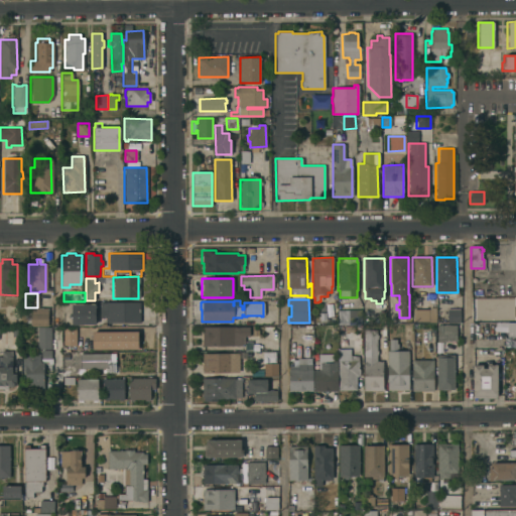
[(105,323),(105,316),(100,316),(100,311),(99,312),(99,302),(139,302),(139,323),(105,323)]
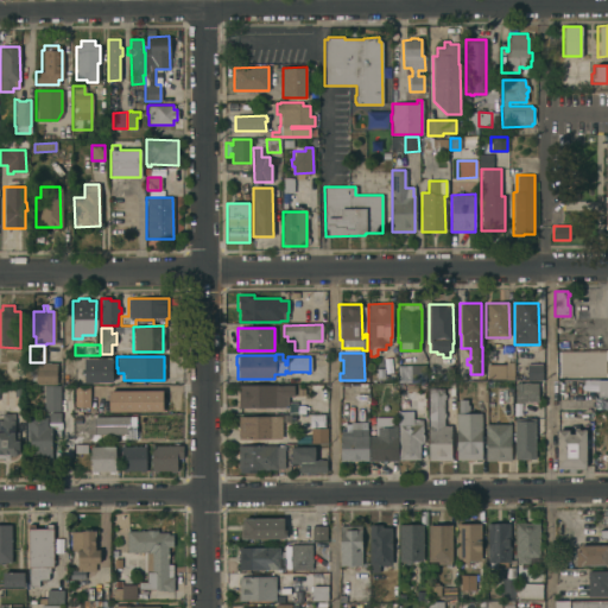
[(83,382),(83,359),(111,359),(111,382),(83,382)]
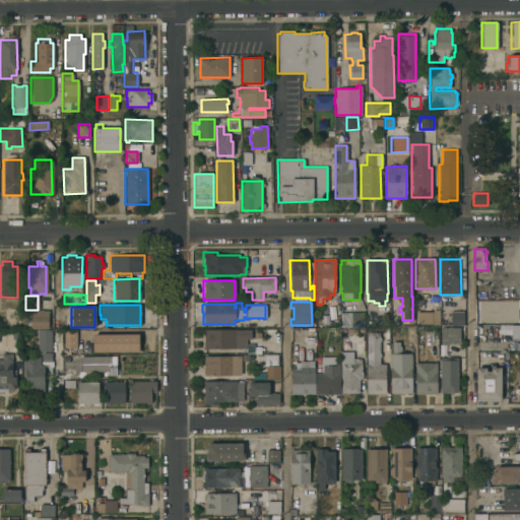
[(433,310),(439,310),(439,325),(432,325),(432,324),(415,324),(415,311),(433,311),(433,310)]
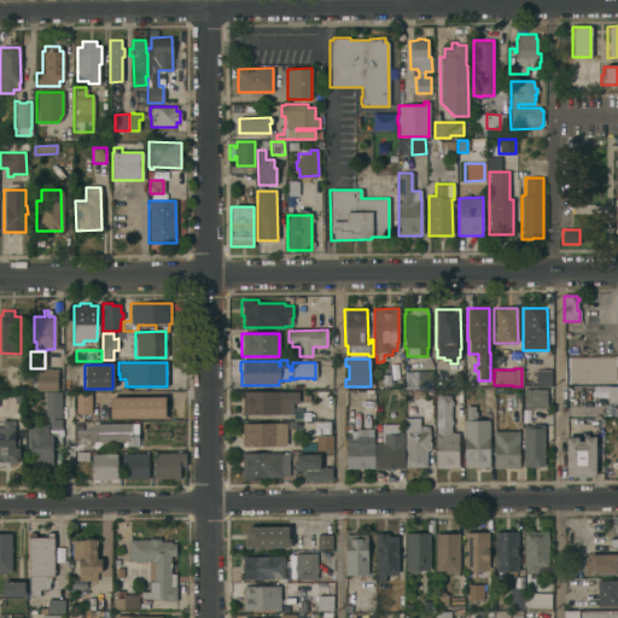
[(56,369),(56,391),(34,391),(34,369),(56,369)]
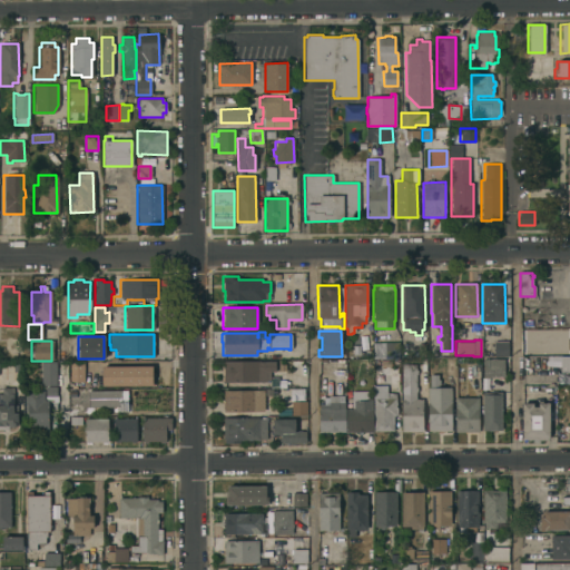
[(493,341),(508,341),(508,356),(494,356),(493,341)]
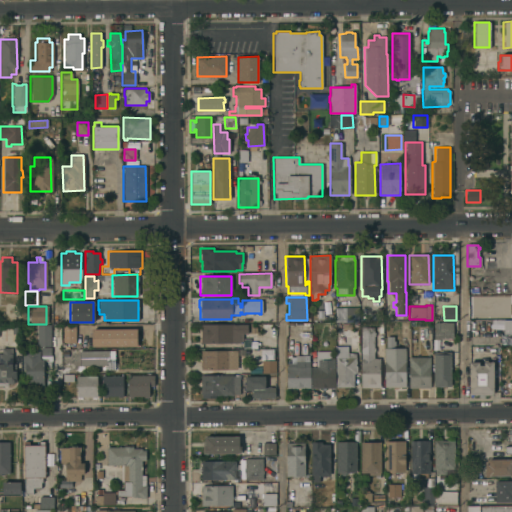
[(335,321),(335,308),(358,307),(358,321),(335,321)]
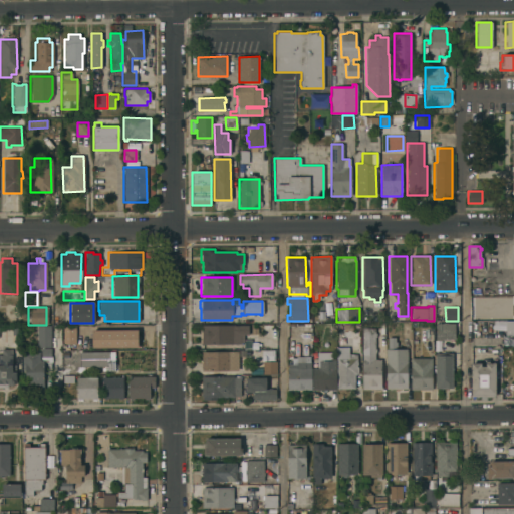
[(383,321),(372,321),(372,317),(376,317),(376,310),(383,310),(383,321)]
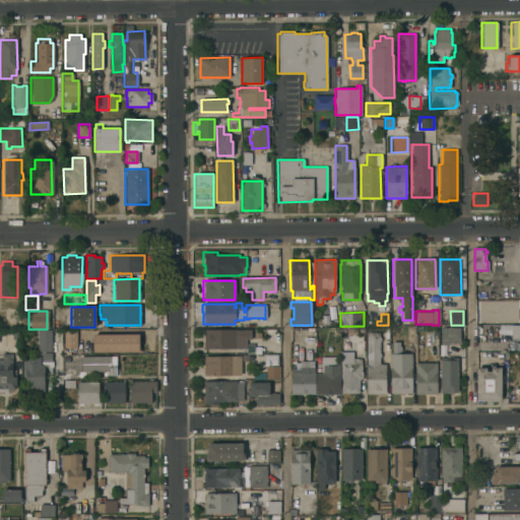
[(401,325),(390,325),(390,314),(401,314),(401,325)]
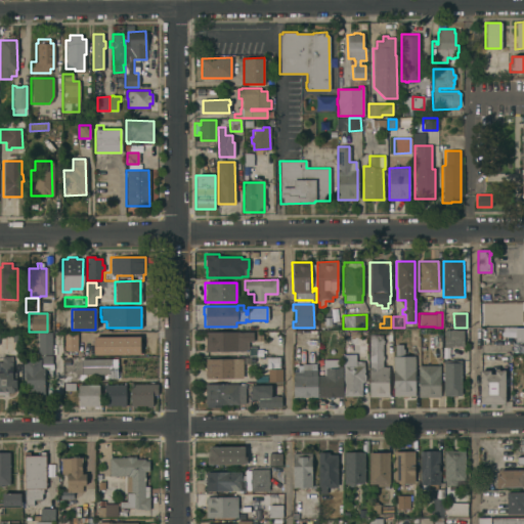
[(523,343),(515,343),(515,328),(523,328),(523,343)]
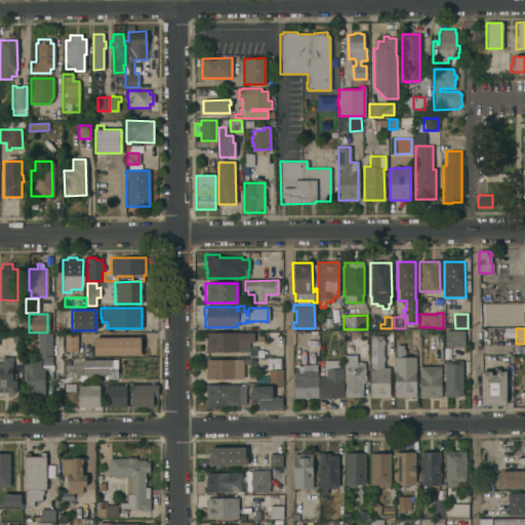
[(444,331),(463,331),(463,348),(457,348),(457,361),(461,361),(461,397),(445,397),(444,361),(444,347),(444,331)]
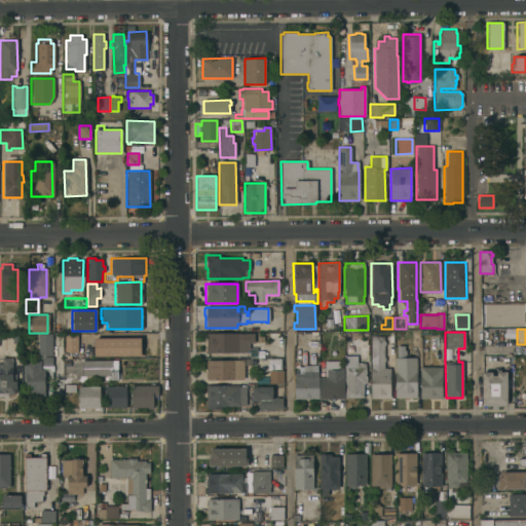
[(64,352),(77,352),(76,333),(63,334),(64,352)]
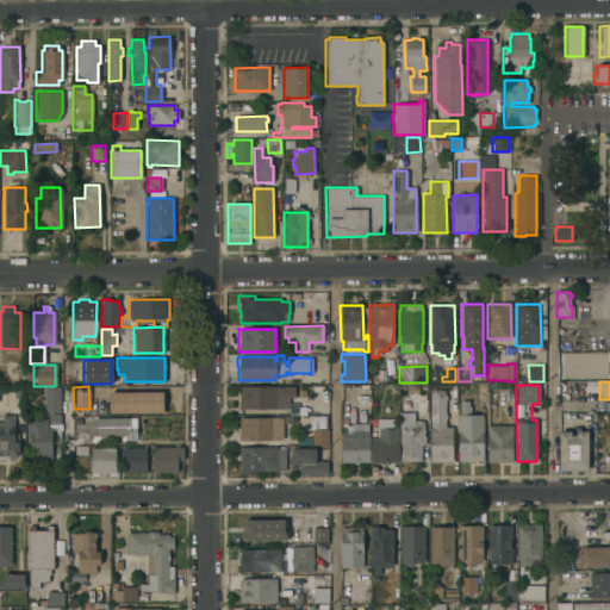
[(278,386),(278,387),(294,387),(294,398),(288,398),(288,405),(288,408),(285,408),(285,409),(238,410),(238,386),(278,386)]
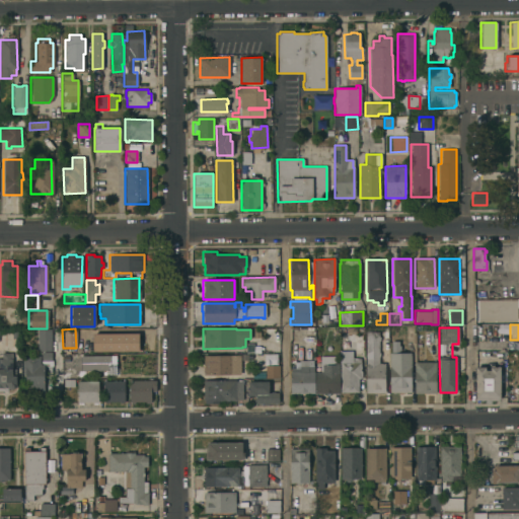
[(36,330),(50,329),(50,352),(36,352),(36,330)]
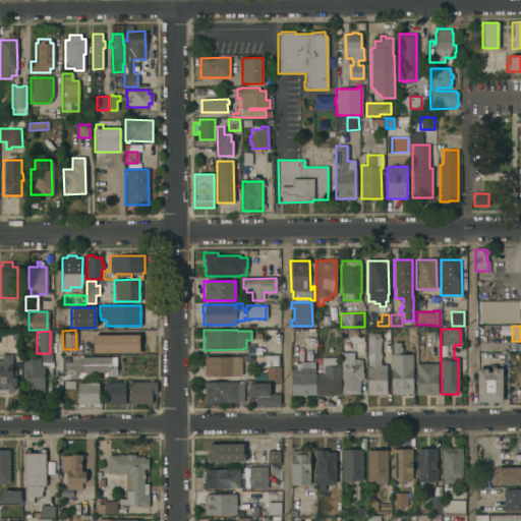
[(366,333),(372,333),(372,334),(380,334),(380,339),(381,339),(381,343),(380,343),(380,354),(381,354),(381,358),(380,358),(380,365),(386,365),(386,395),(366,395),(366,333)]
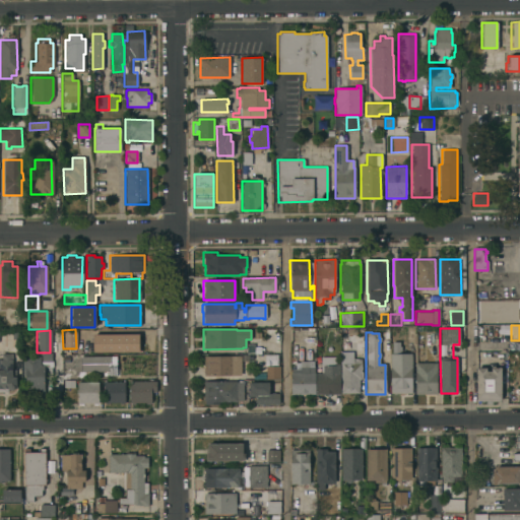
[(136,334),(136,342),(134,342),(134,351),(106,351),(106,334),(126,334),(136,334)]
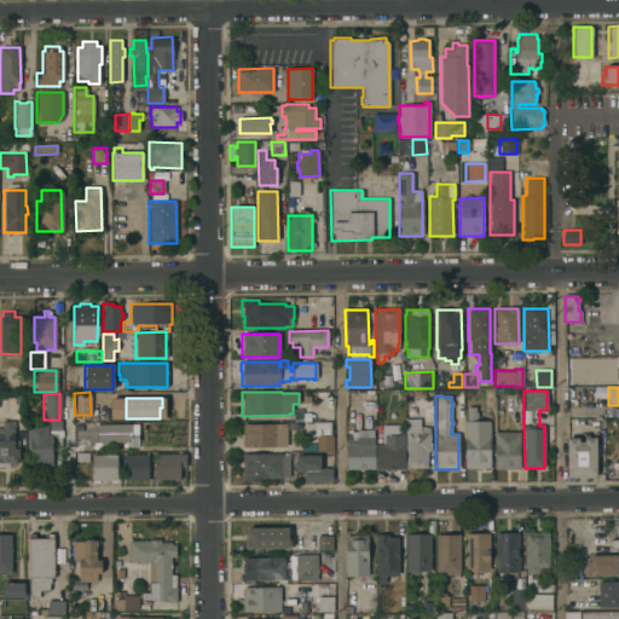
[(490,468),(464,468),(464,421),(467,422),(466,408),(475,408),(475,412),(476,412),(476,421),(490,421),(490,468)]
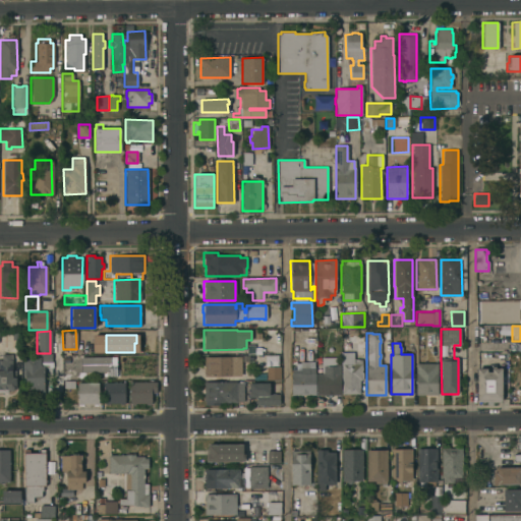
[(0,360),(1,360),(1,354),(11,354),(11,370),(15,369),(15,389),(11,393),(0,393),(0,360)]
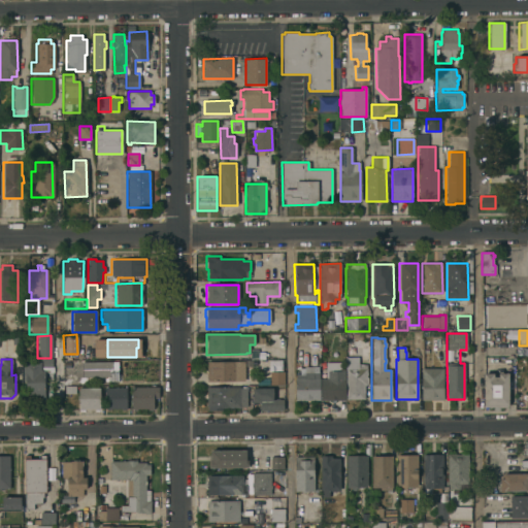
[(51,359),(51,367),(53,367),(53,373),(47,373),(47,371),(43,371),(43,399),(24,399),(24,381),(22,381),(22,363),(39,363),(39,367),(41,367),(41,359),(51,359)]
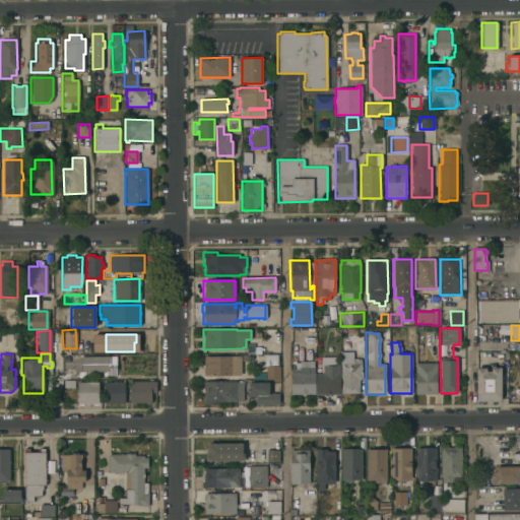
[(240,355),(240,375),(203,376),(203,356),(240,355)]
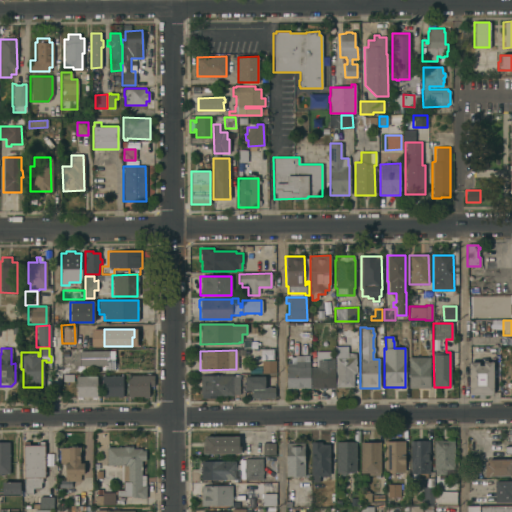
[(114,369),(106,370),(106,366),(79,366),(78,351),(113,351),(114,369)]
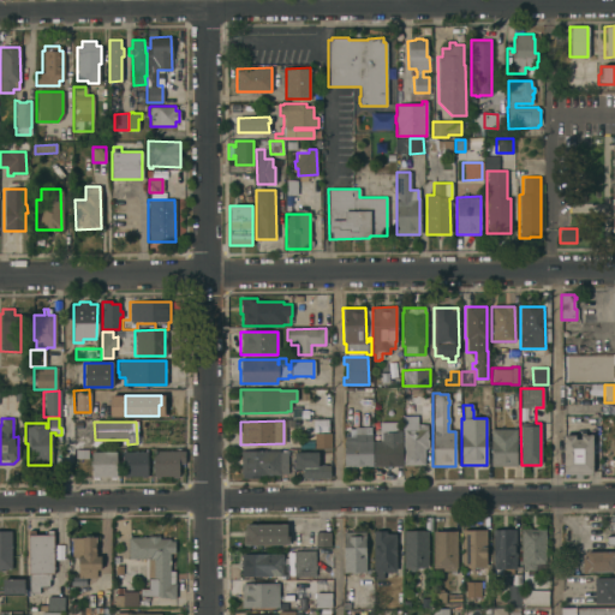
[(372,466),(372,441),(378,441),(378,422),(398,422),(398,433),(400,433),(400,441),(401,441),(401,466),(372,466)]
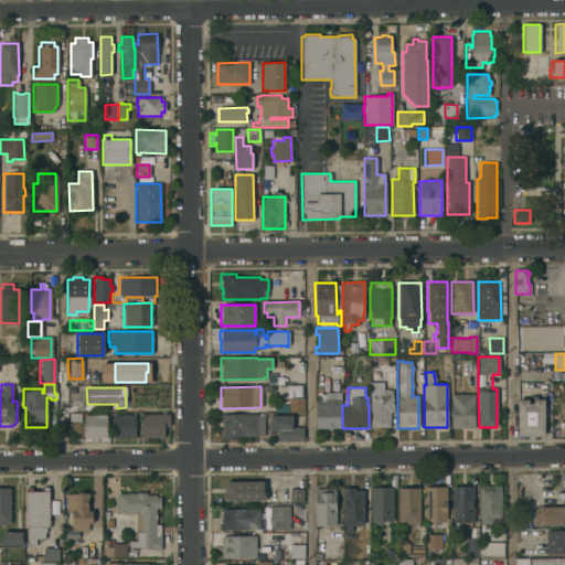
[(370,394),(377,394),(377,393),(382,393),(382,390),(392,390),(392,404),(393,405),(393,409),(392,413),(388,413),(390,427),(370,427),(370,394)]
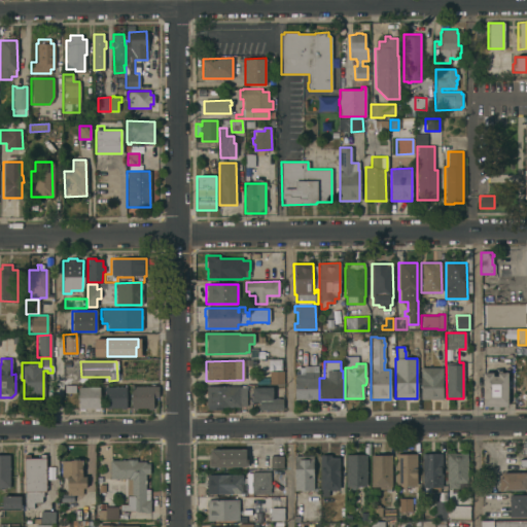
[(294,400),(294,378),(294,374),(304,374),(303,366),(312,365),(312,372),(318,372),(318,378),(318,399),(294,400)]
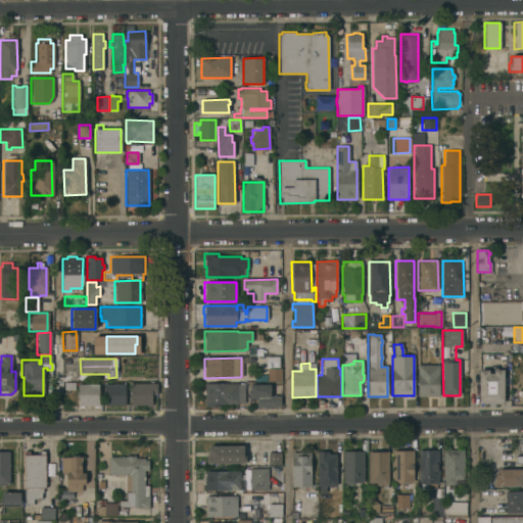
[(438,396),(418,396),(418,365),(438,365),(438,396)]
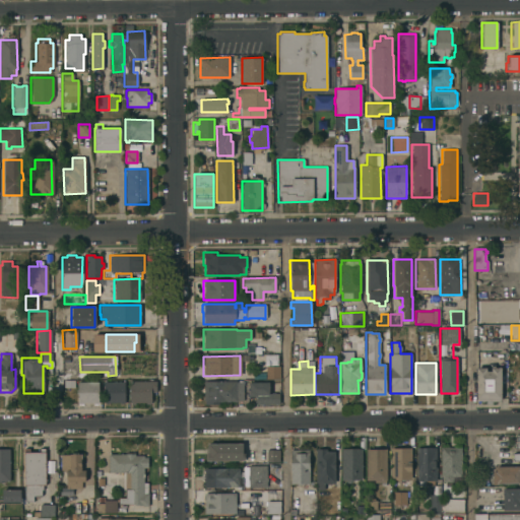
[(279,379),(265,380),(265,366),(279,366),(279,379)]
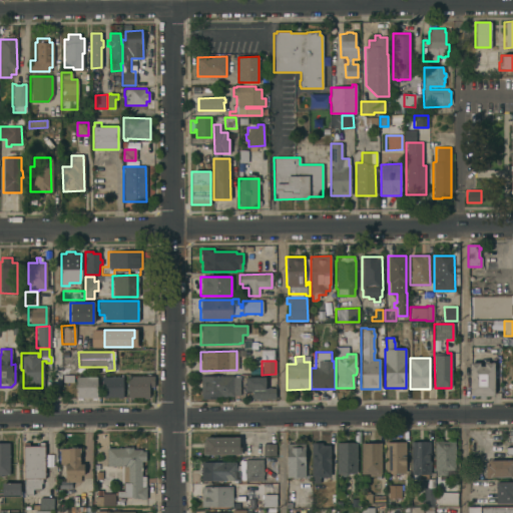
[(494,394),(493,394),(493,396),(470,396),(470,395),(469,395),(469,363),(479,363),(479,367),(484,367),(484,363),(493,363),(494,394)]
